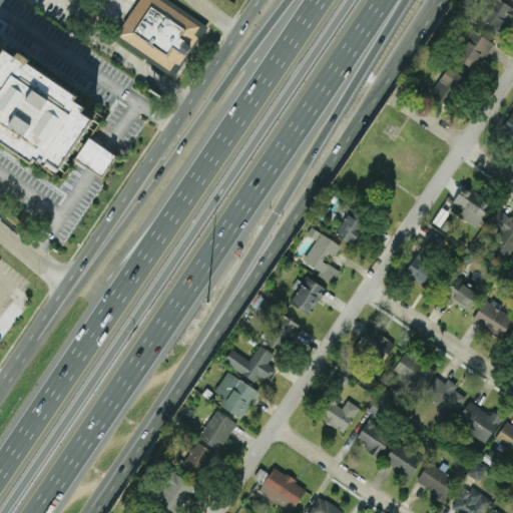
[(137,0),(169,0),(205,23),(171,75),(113,38),(137,0)]
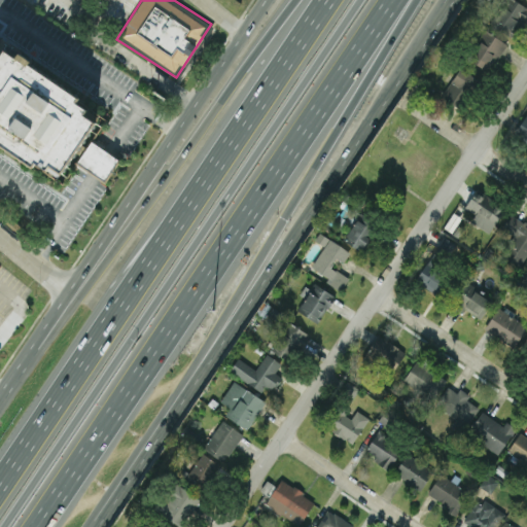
[(515,37),(526,9),(526,6),(513,0),(502,0),(491,26),(515,37)]
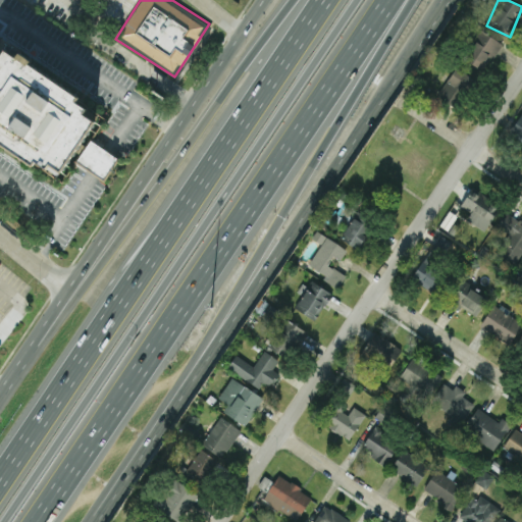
[(463,59),(483,72),(502,43),(481,31),(463,59)]
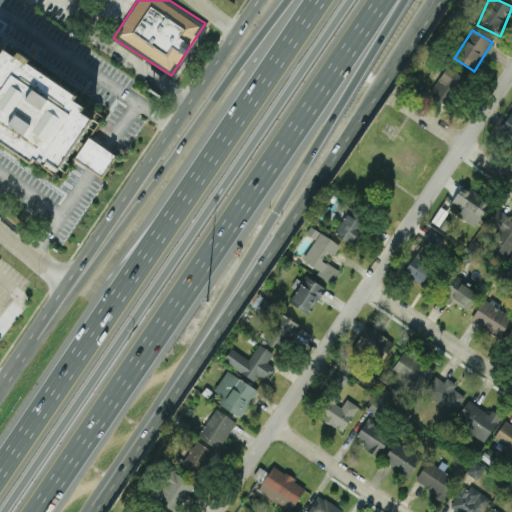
[(80,110),(92,118),(82,134),(67,156),(56,174),(43,165),(41,169),(30,162),(27,167),(0,149),(0,46),(74,95),(72,99),(82,106),(80,110)]
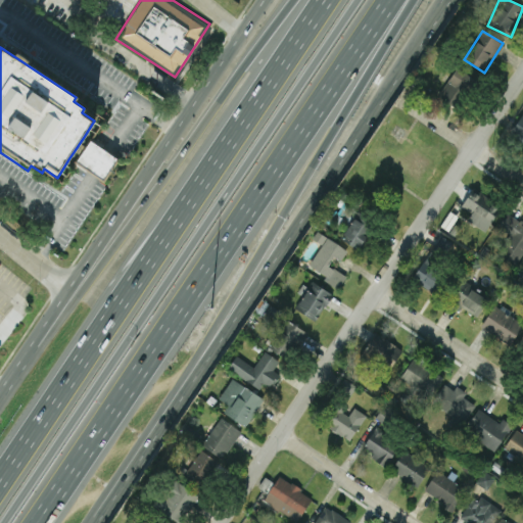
[(456,108),(476,80),(458,67),(438,95),(456,108)]
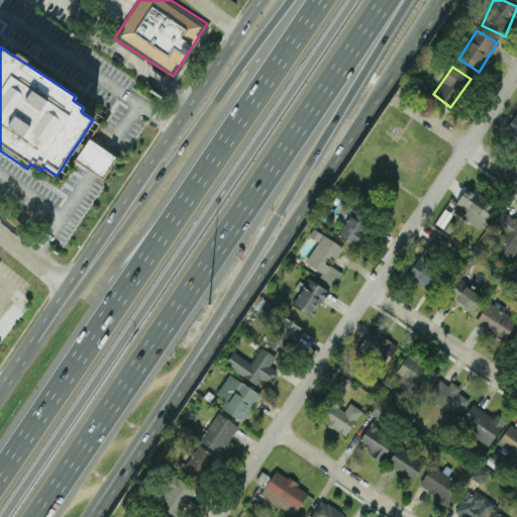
[(516,111),(504,132),(516,140),(516,111)]
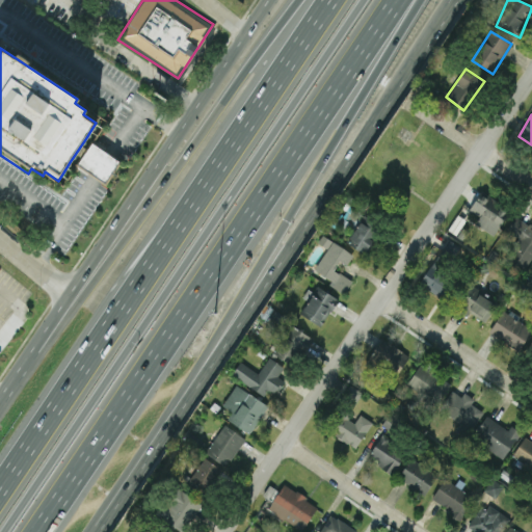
[(106,185),(121,161),(92,142),(77,166),(106,185)]
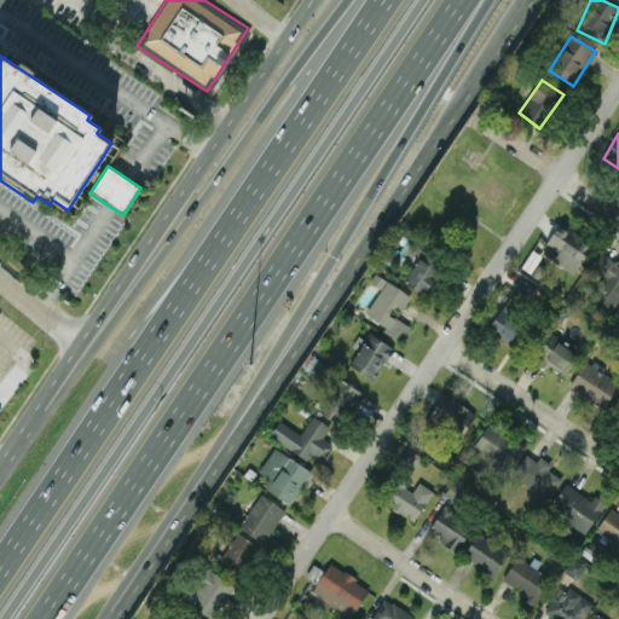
[(594,244),(560,224),(547,244),(559,252),(553,260),(576,273),(594,244)]
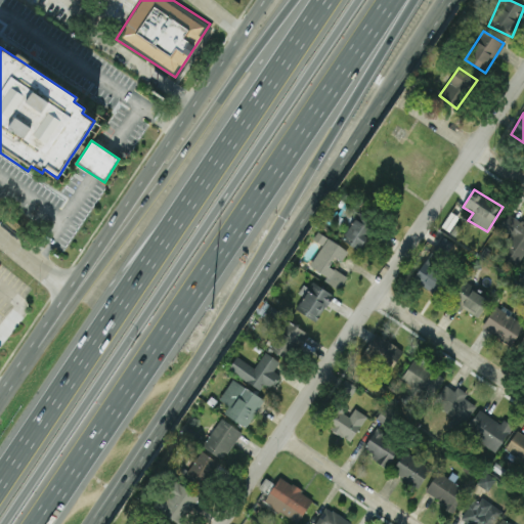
[(360,249),(375,223),(356,213),(342,239),(360,249)]
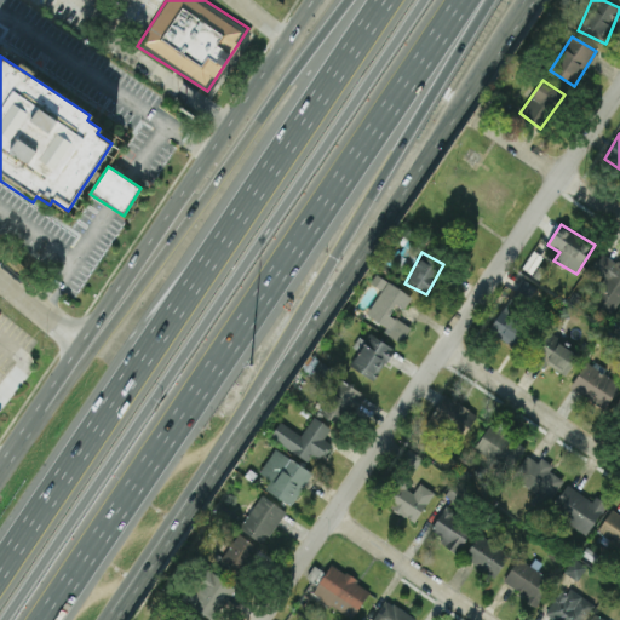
[(619,302),(619,262),(601,252),(591,269),(604,276),(589,304),(612,317),(619,302)]
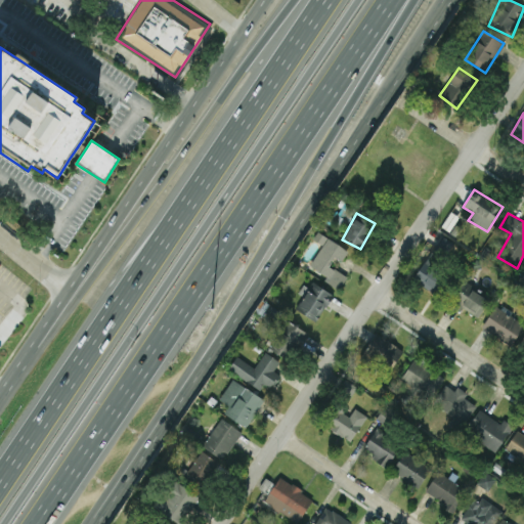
[(348,250),(317,232),(313,239),(321,245),(309,266),(326,276),(323,281),(339,290),(346,275),(330,266),(335,257),(342,261),(348,250)]
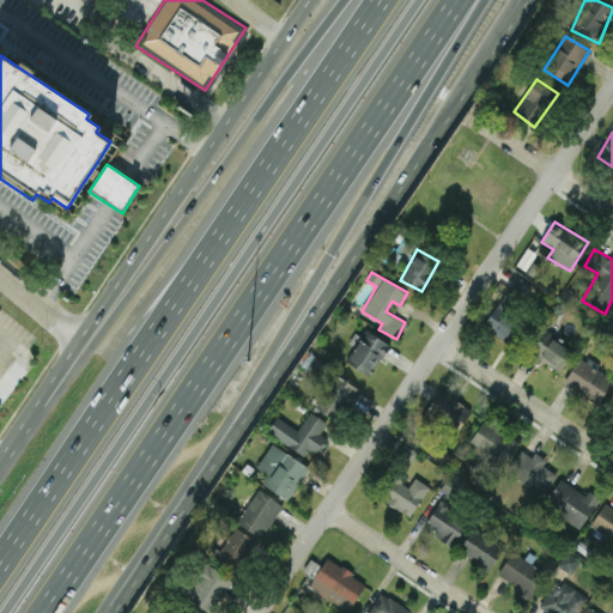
[(508,341),(521,321),(513,316),(533,286),(516,275),(484,327),(508,341)]
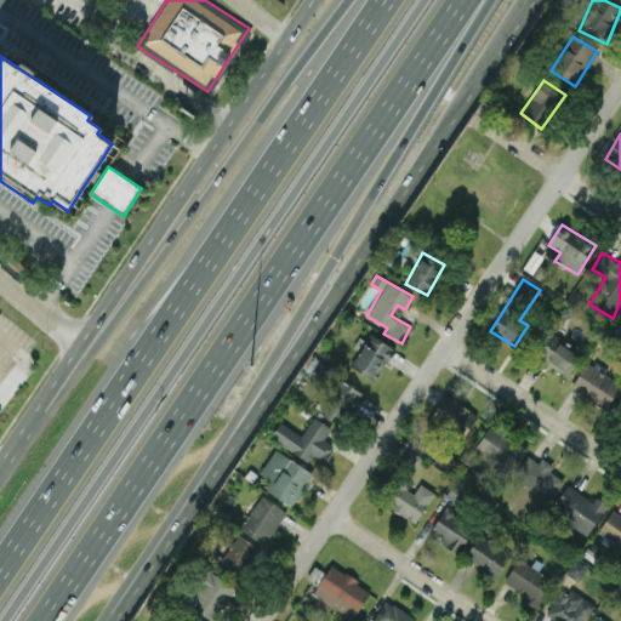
[(352,369),(379,381),(394,347),(368,335),(352,369)]
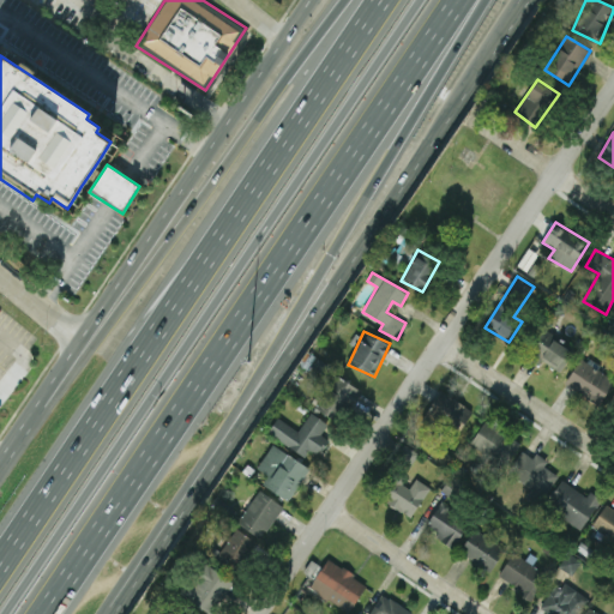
[(573,348),(541,332),(530,355),(561,371),(573,348)]
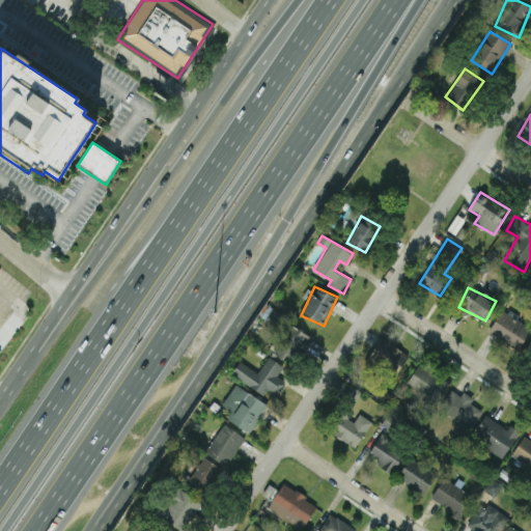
[(488,331),(518,351),(530,330),(530,329),(502,310),(488,331)]
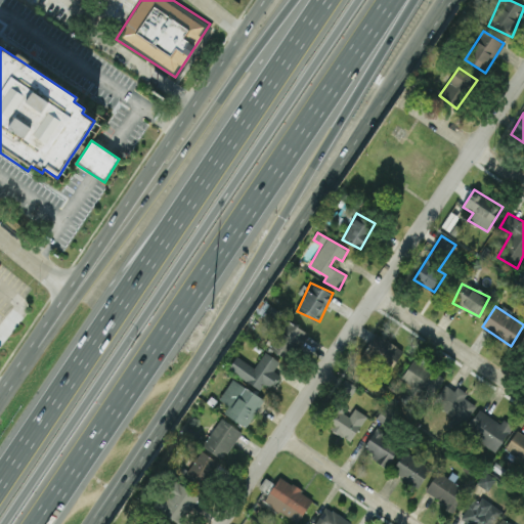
[(269,345),(288,359),(307,334),(289,320),(269,345)]
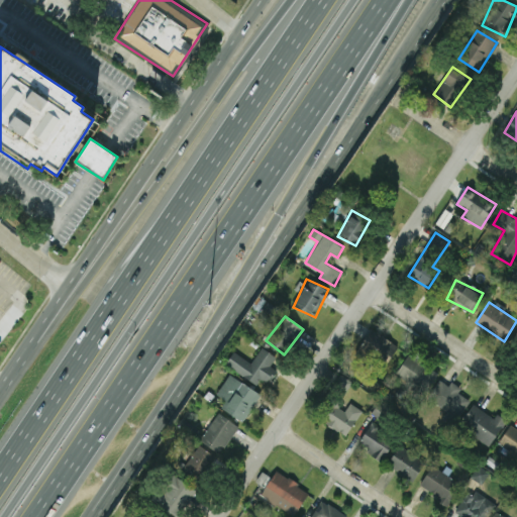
[(384,367),(398,346),(372,328),(357,348),(384,367)]
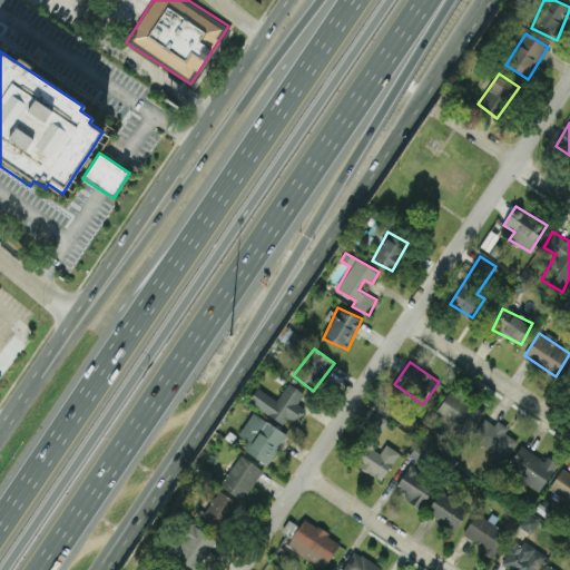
[(257,387),(248,402),(283,424),(288,416),(297,422),(306,409),(297,403),(304,393),(288,383),(276,400),(257,387)]
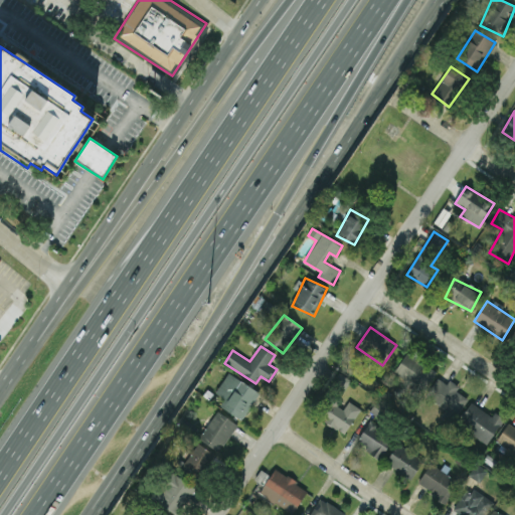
[(394,373),(423,389),(436,369),(406,352),(394,373)]
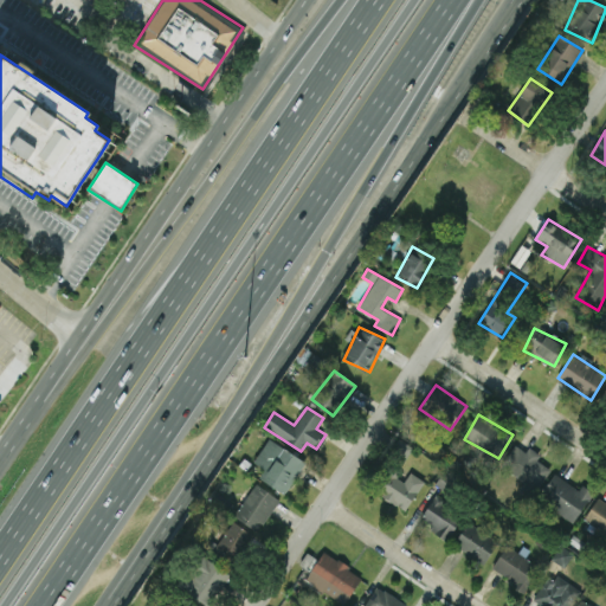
[(258,478),(284,494),(305,462),(269,438),(253,463),(264,469),(258,478)]
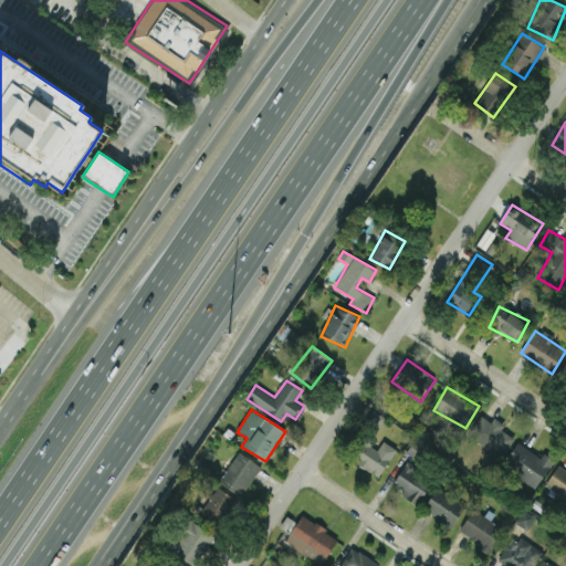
[(514,438),(501,430),(504,425),(494,418),(491,422),(481,416),(468,436),(490,451),(486,457),(498,463),(514,438)]
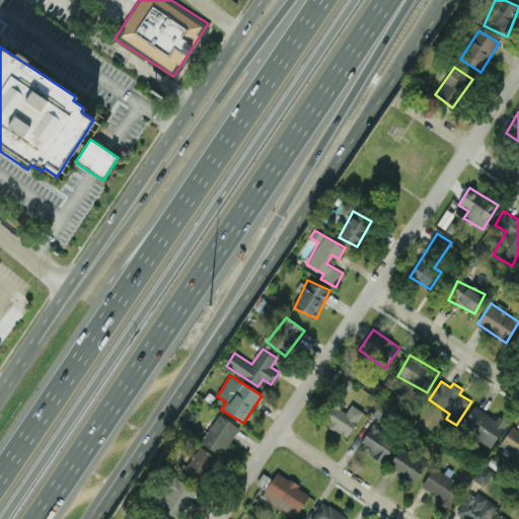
[(347,438),(364,413),(352,404),(346,413),(338,408),(326,424),(347,438)]
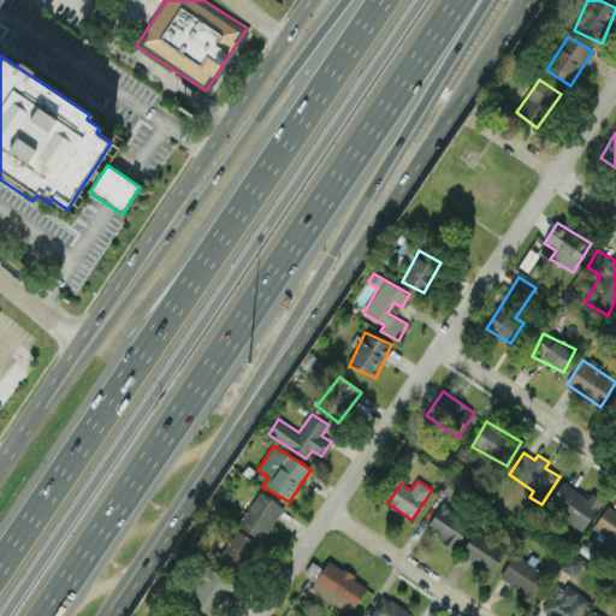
[(588,498),(563,481),(546,508),(584,532),(603,501),(592,493),(588,498)]
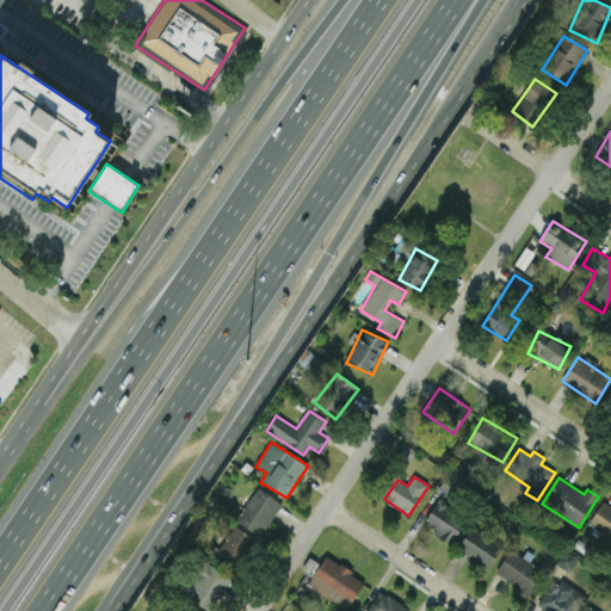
[(236,520),(260,536),(282,504),(258,487),(236,520)]
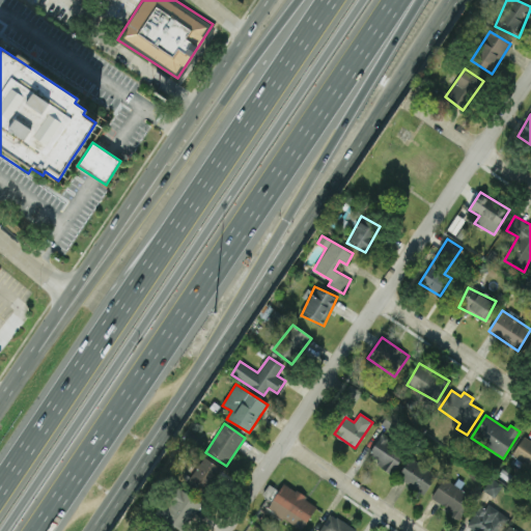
[(391,472),(406,451),(382,434),(367,455),(391,472)]
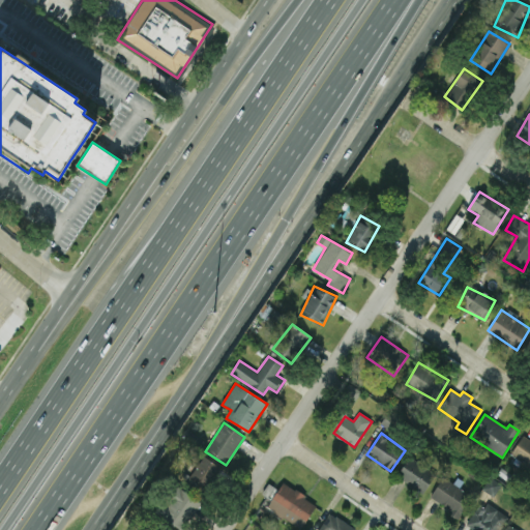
[(529,466),(529,439),(523,435),(510,454),(529,466)]
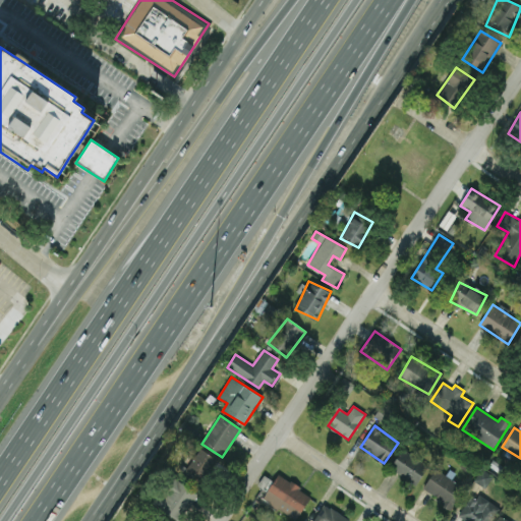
[(181,475),(199,487),(218,460),(200,448),(181,475)]
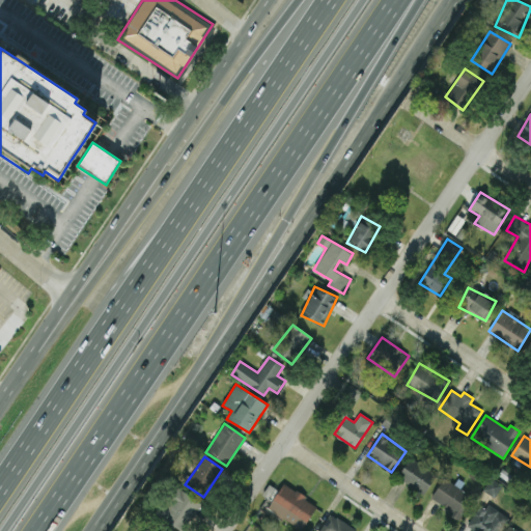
[(425,493),(437,473),(409,458),(398,478),(425,493)]
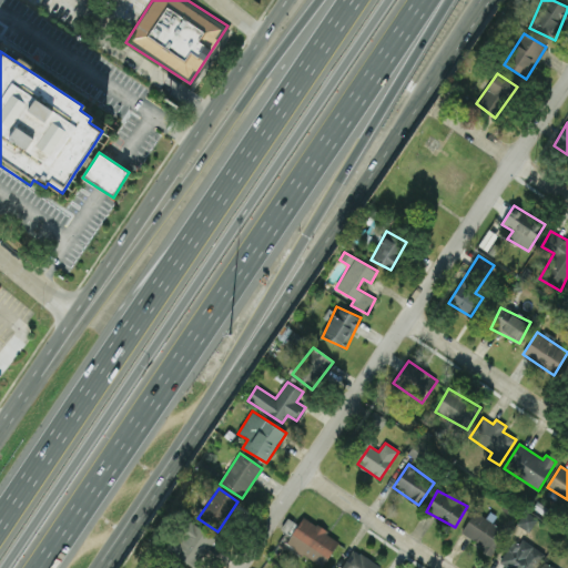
[(475,511),(460,534),(493,554),(506,530),(475,511)]
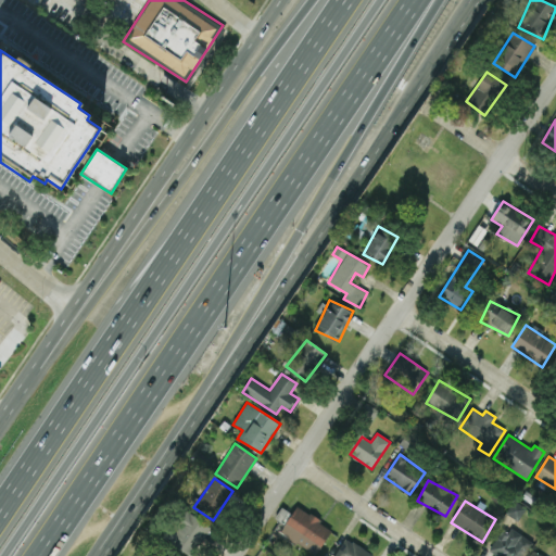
[(519,520),(526,507),(514,502),(507,514),(519,520)]
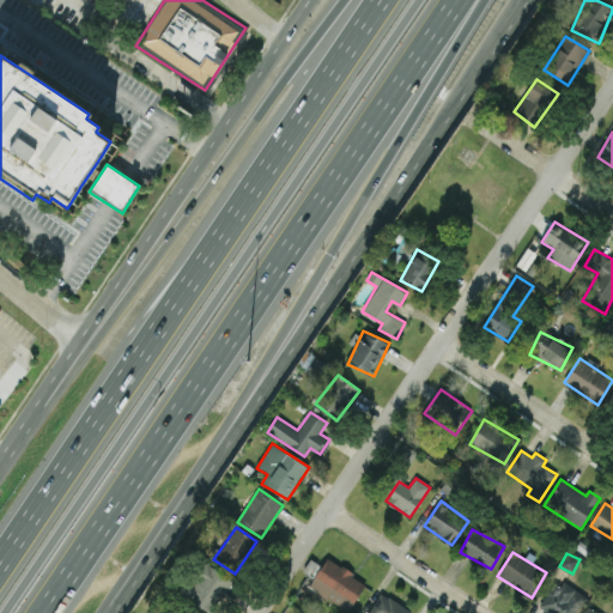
[(347,612),(366,583),(327,557),(308,587),(347,612)]
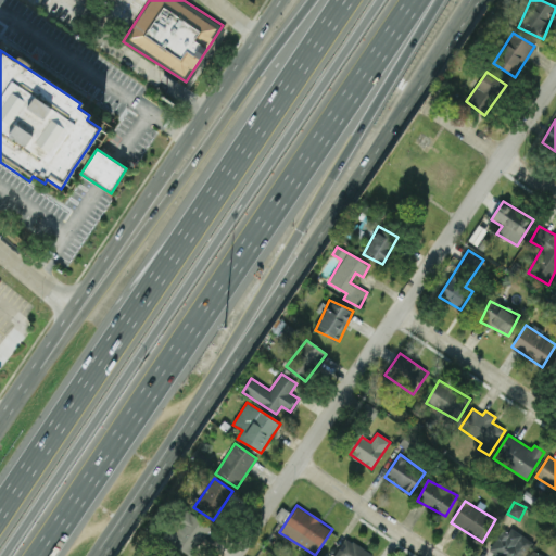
[(190,555),(211,528),(186,509),(165,539),(190,555)]
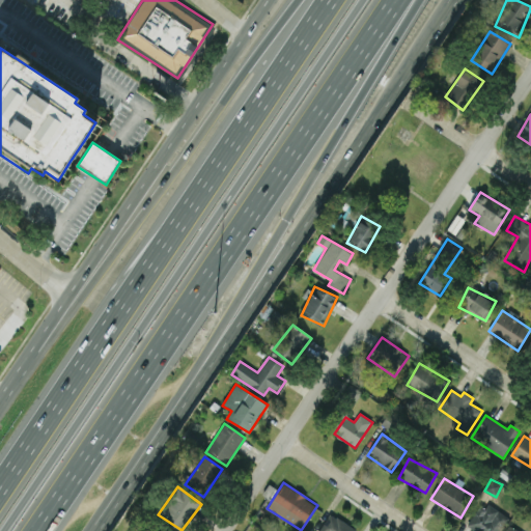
[(475,530),(501,530),(510,519),(484,501),(468,526),(475,530)]
